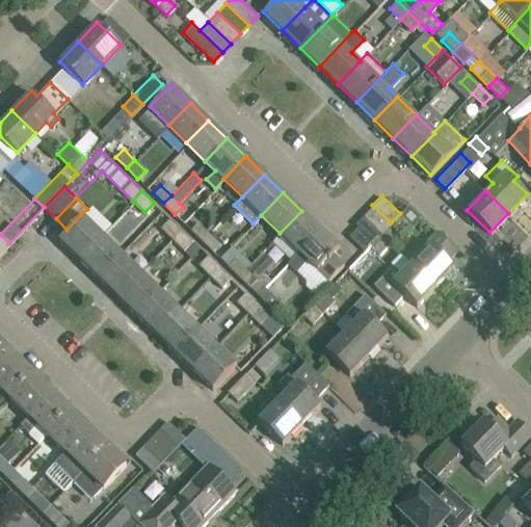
[(391,222),(372,205),(364,214),(382,232),(391,222)]
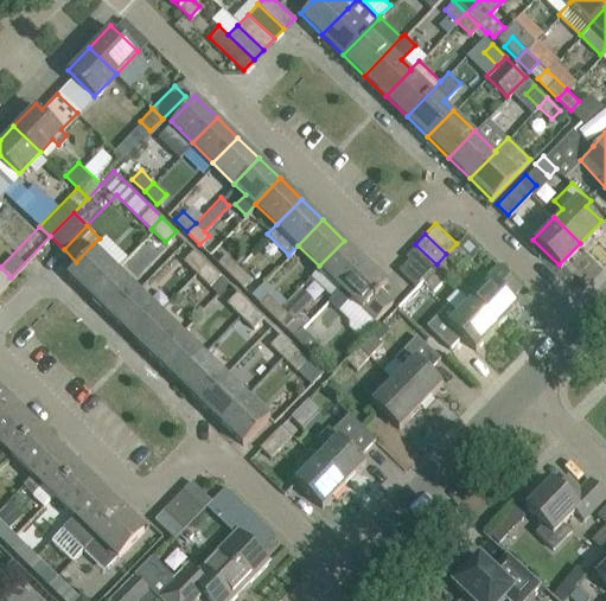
[(319,266),(340,286),(364,261),(344,241),(319,266)]
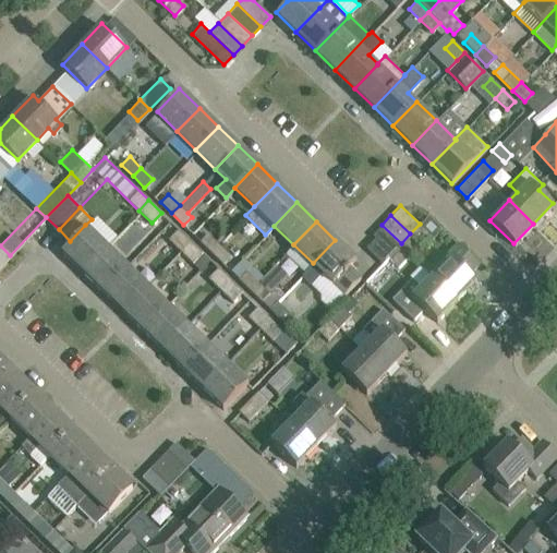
[(401,243),(399,244),(410,253),(430,232),(420,224),(410,233),(401,243)]
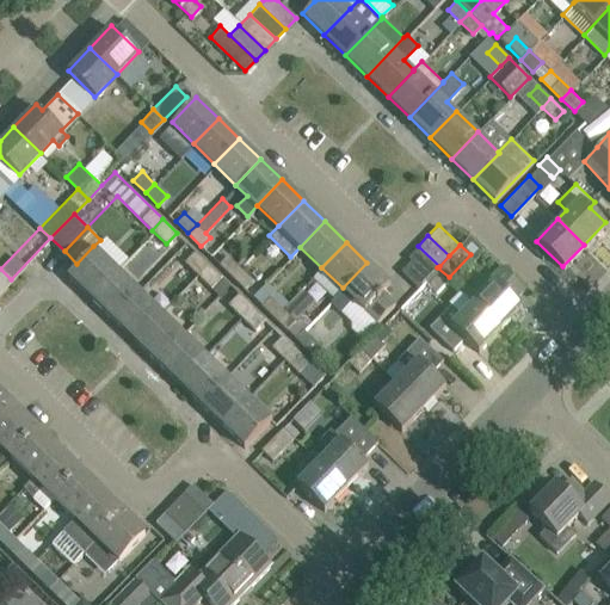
[(90,295),(116,267),(93,246),(76,264),(67,273),(90,295)]
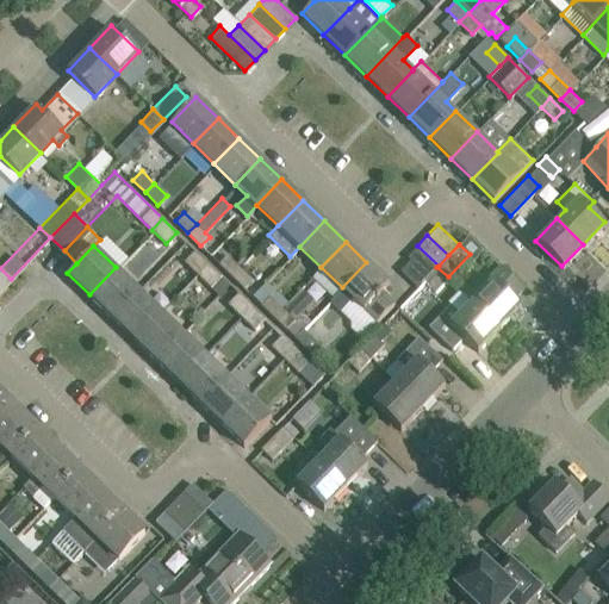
[(439,266),(417,246),(406,255),(428,275),(436,267),(439,266)]
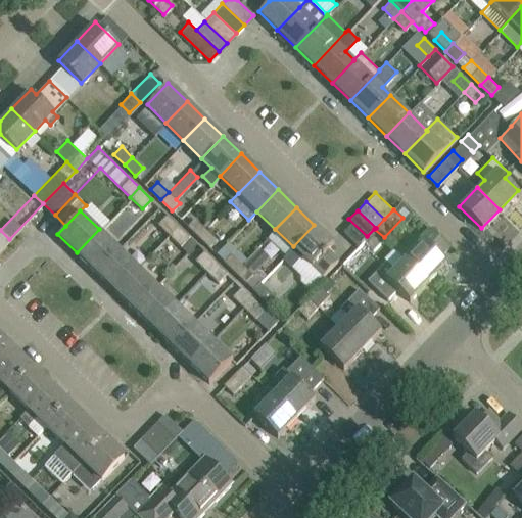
[(169,234),(178,224),(167,213),(157,223),(169,234)]
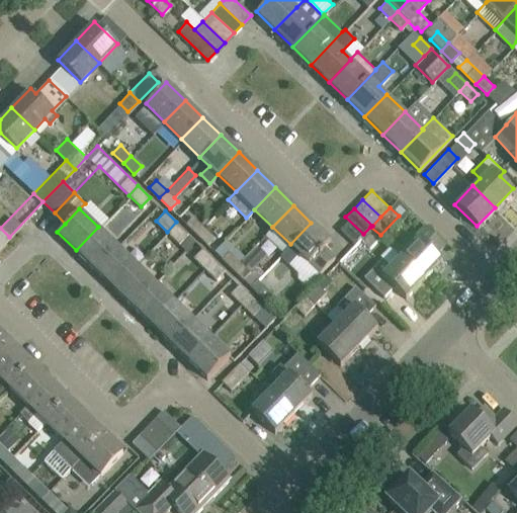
[(184,223),(195,233),(202,226),(199,223),(192,215),(184,223)]
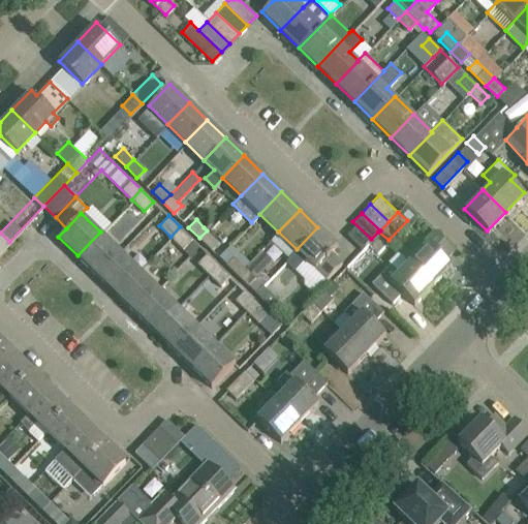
[(180,226),(171,237),(182,248),(191,238),(180,226)]
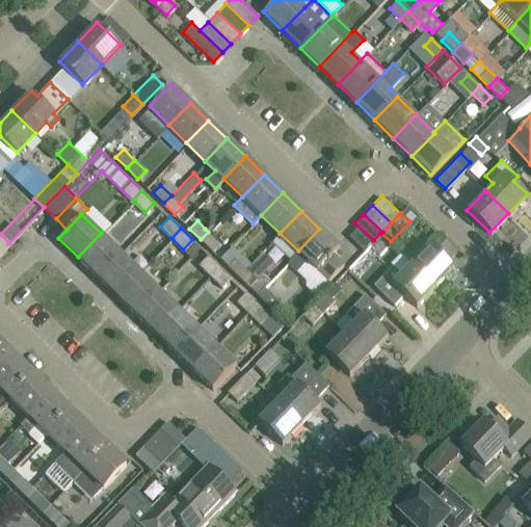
[(319,229),(298,251),(290,258),(287,262),(296,270),(308,260),(327,280),(344,263),(333,253),(338,246),(319,229)]
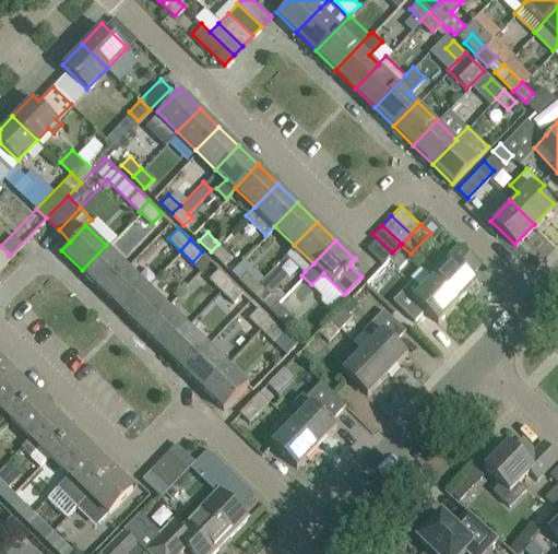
[(443,264),(432,275),(456,299),(477,279),(470,271),(478,262),(459,243),(440,261),(443,264)]
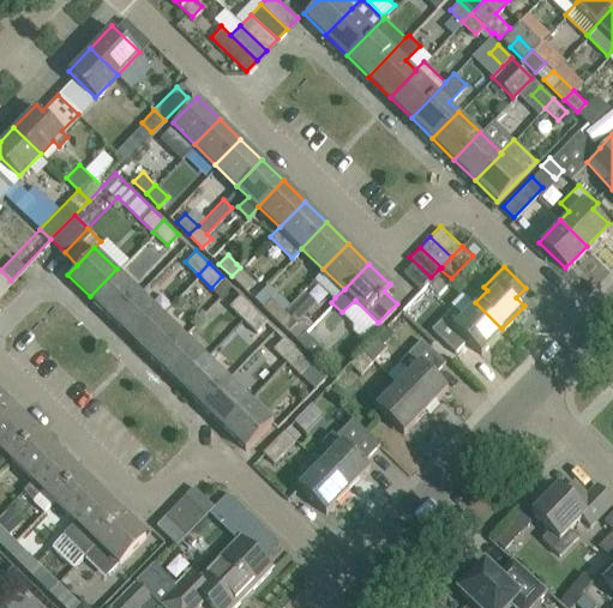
[(240,268),(232,276),(245,289),(253,280),(240,268)]
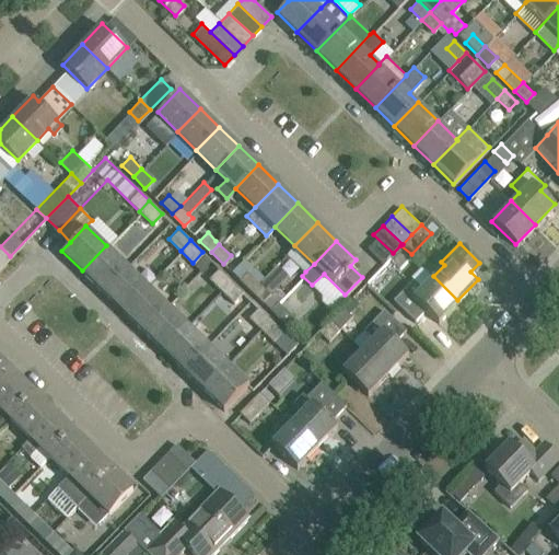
[(102,290),(126,265),(106,245),(82,270),(102,290)]
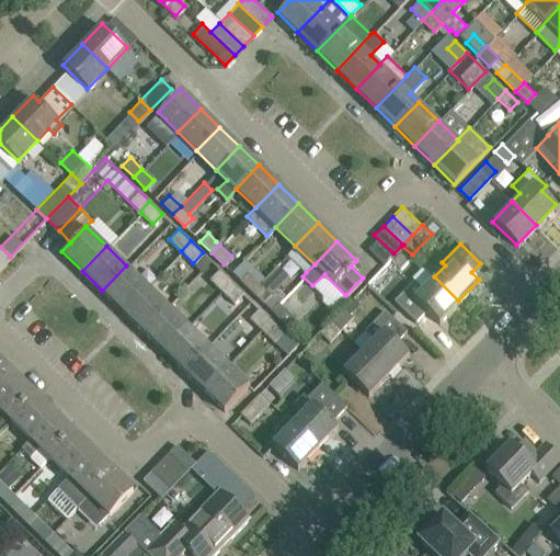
[(401,246),(390,257),(400,267),(412,254),(401,246)]
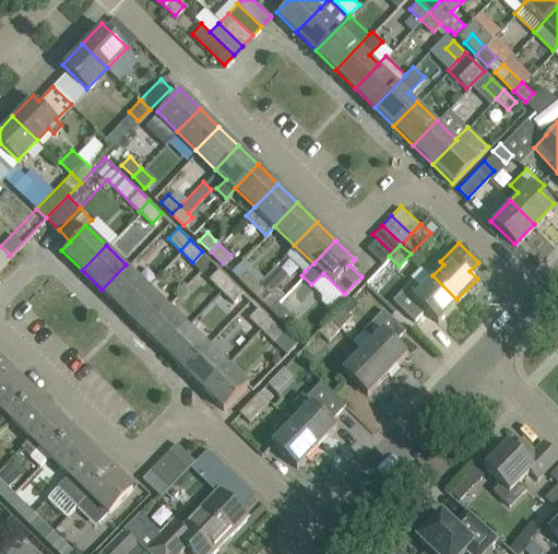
[(0,266),(10,256),(0,246),(0,266)]
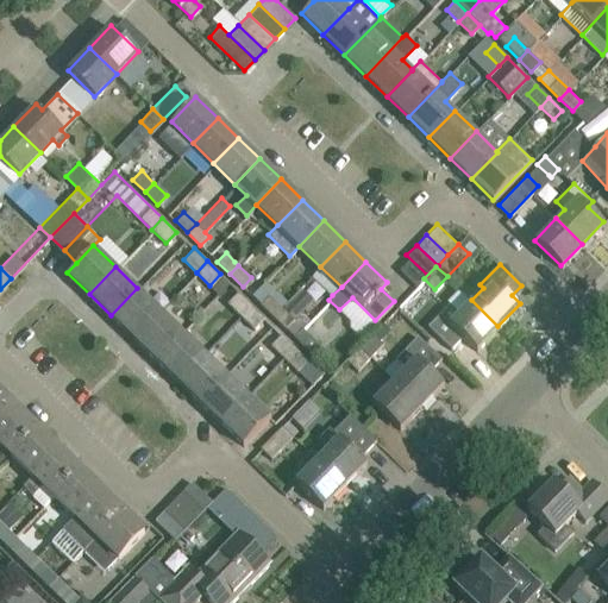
[(137,288),(111,315),(133,337),(160,309),(137,288)]
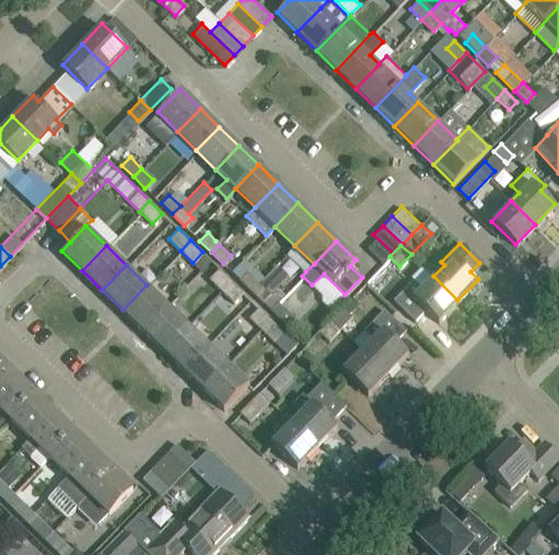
[(278,265),(261,281),(271,290),(287,274),(278,265)]
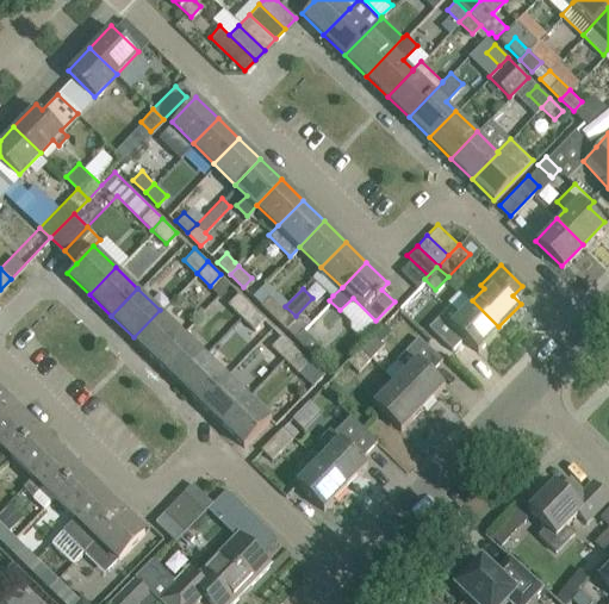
[(449,303),(428,325),(451,348),(463,335),(477,349),(498,327),(472,300),(459,288),(447,300),(449,303)]
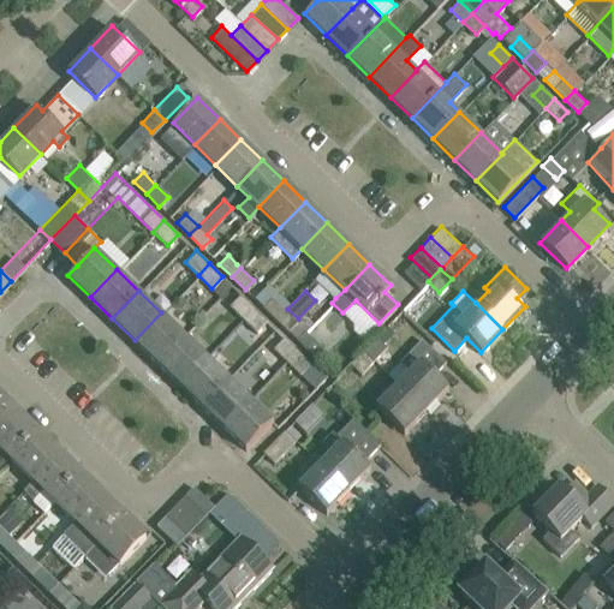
[(242,317),(252,306),(239,293),(228,305),(242,317)]
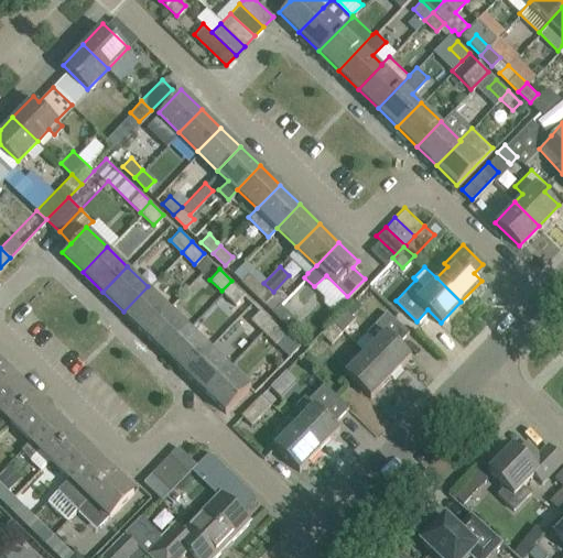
[(240,280),(252,292),(260,284),(248,272),(240,280)]
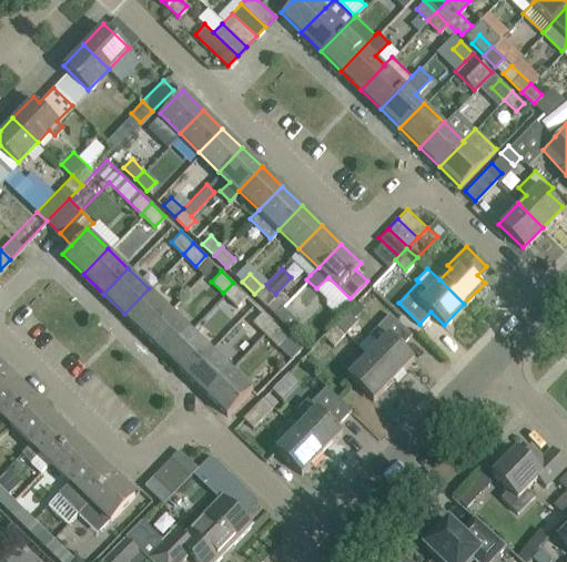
[(233,283),(223,293),(236,305),(246,296),(233,283)]
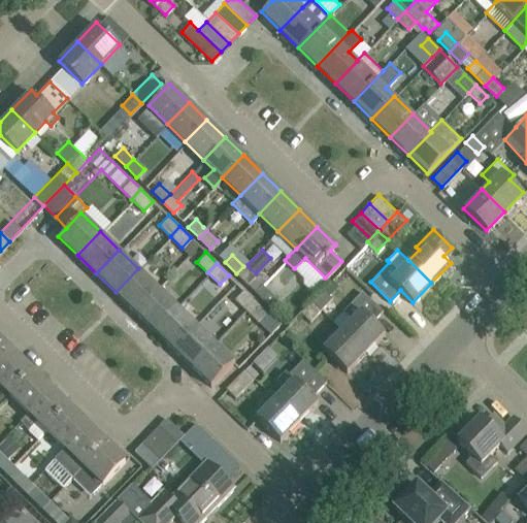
[(243,266),(236,273),(249,284),(255,276),(243,266)]
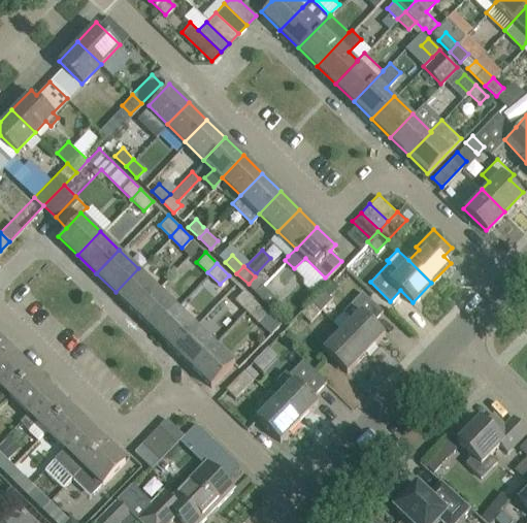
[(116,292),(134,311),(158,287),(138,268),(116,292)]
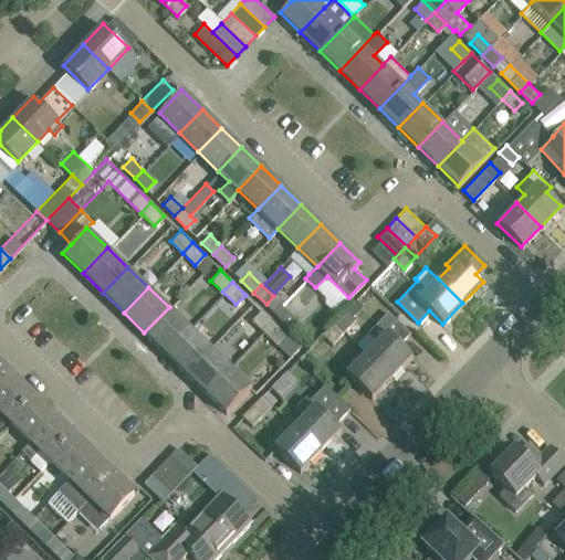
[(355,298),(333,320),(344,330),(355,318),(353,315),(362,305),(355,298)]
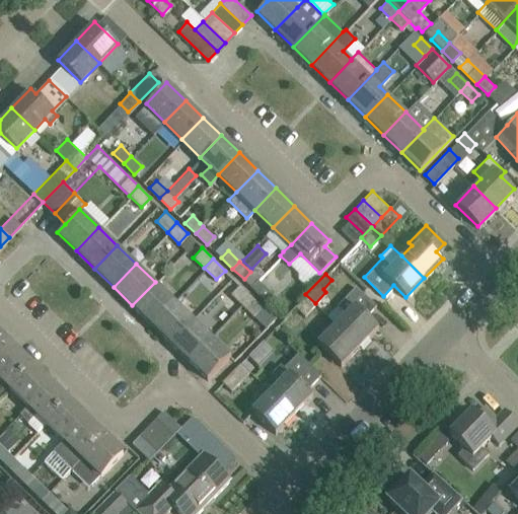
[(276,297),(257,279),(250,286),(269,304),(276,297)]
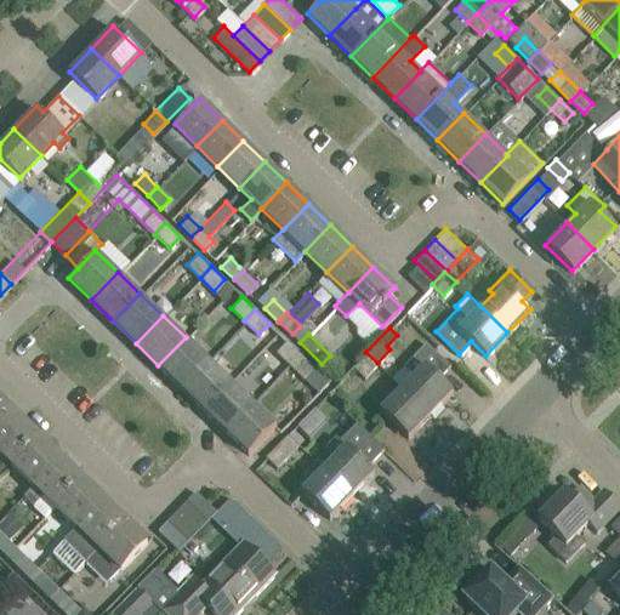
[(208,359),(186,337),(158,365),(181,387),(208,359)]
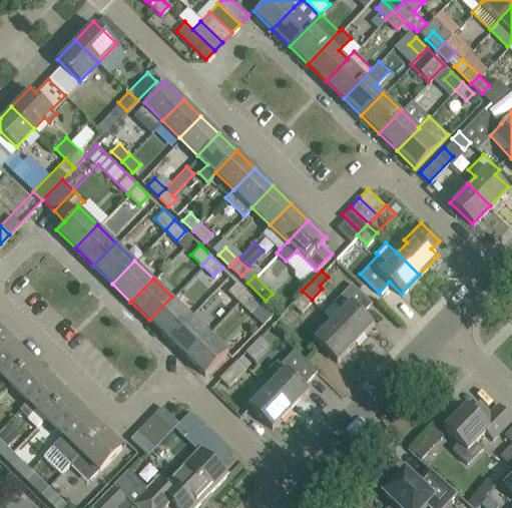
[(228,309),(237,300),(246,291),(236,281),(218,300),(228,309)]
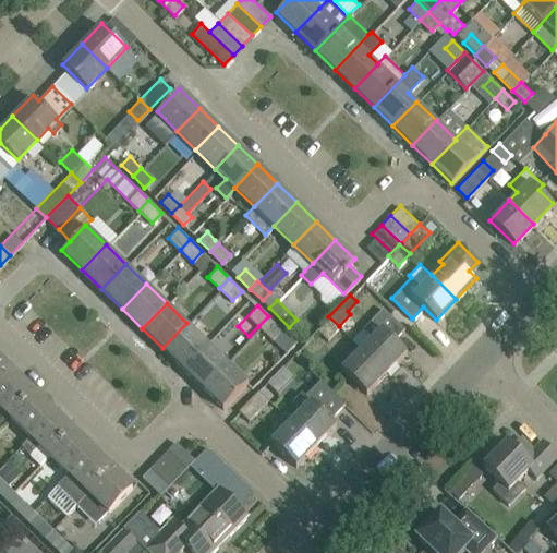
[(372,337),(361,347),(386,371),(406,350),(394,338),(403,327),(382,307),(362,328),(372,337)]
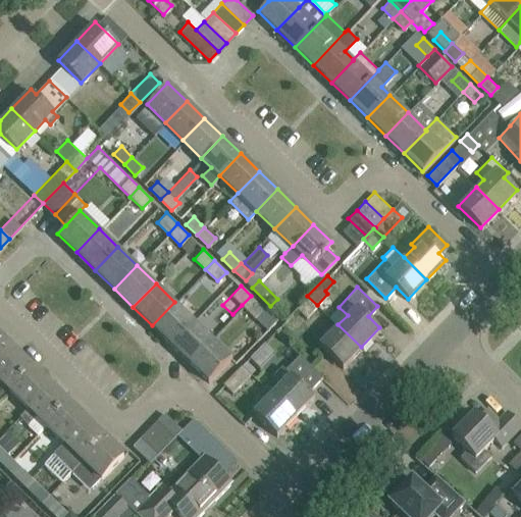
[(251,296),(242,305),(255,317),(264,308),(251,296)]
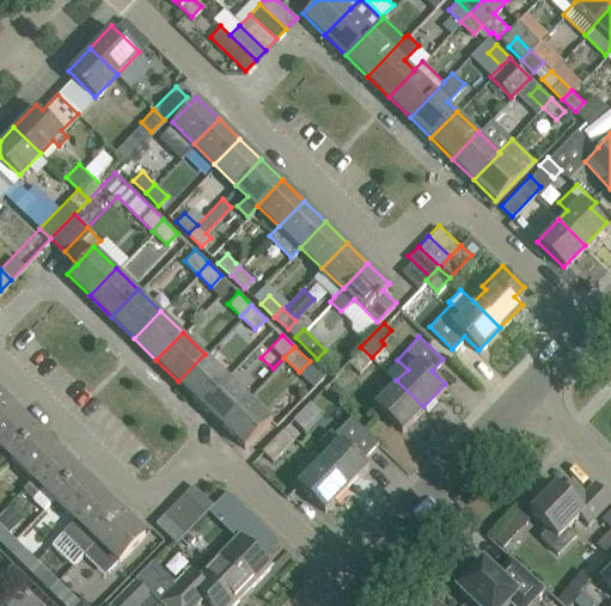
[(359,371),(372,357),(360,347),(348,360),(359,371)]
